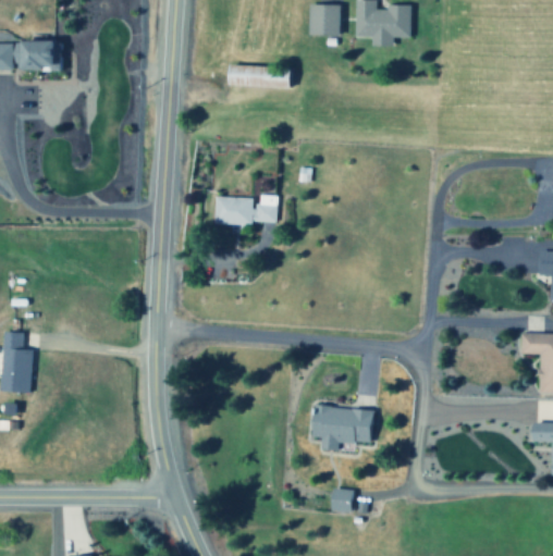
[(410,5),(386,5),(386,10),(376,10),(376,0),(357,0),(355,0),(355,37),(371,37),(371,47),(393,47),(393,38),(409,39),(410,5)]
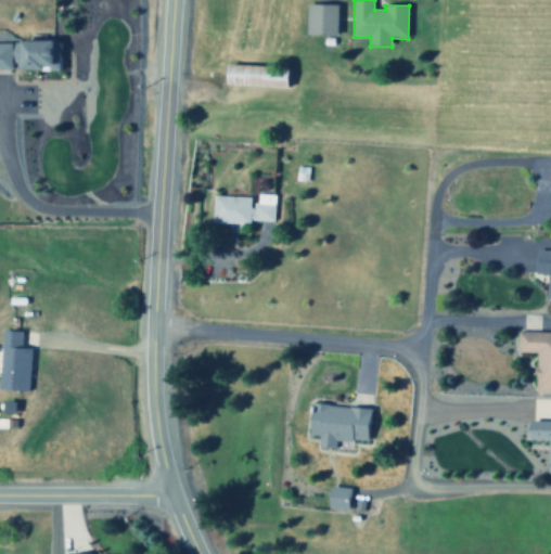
[(338,5),(308,4),(307,36),(338,36),(338,5)]
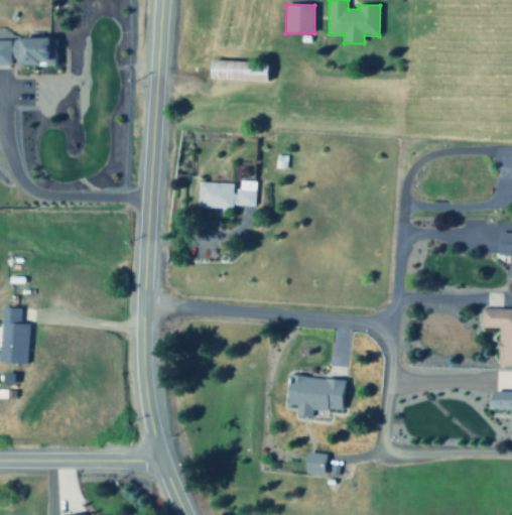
[(0,39),(0,65),(14,66),(56,66),(56,39),(0,39)]
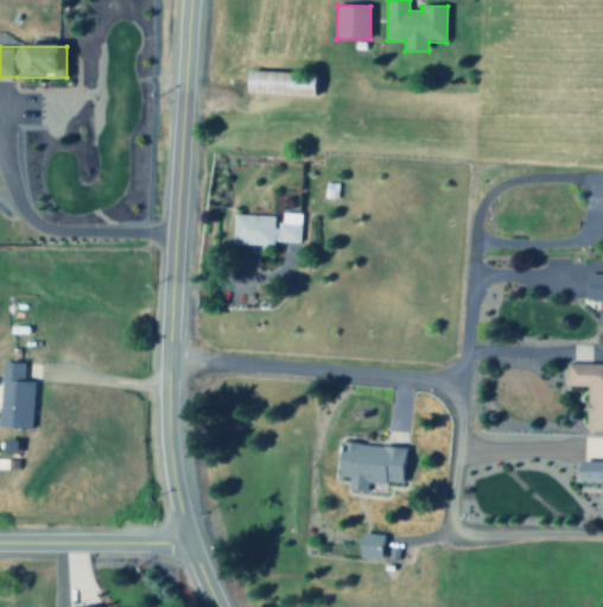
[(315,97),(316,74),(248,71),(247,95),(315,97)]
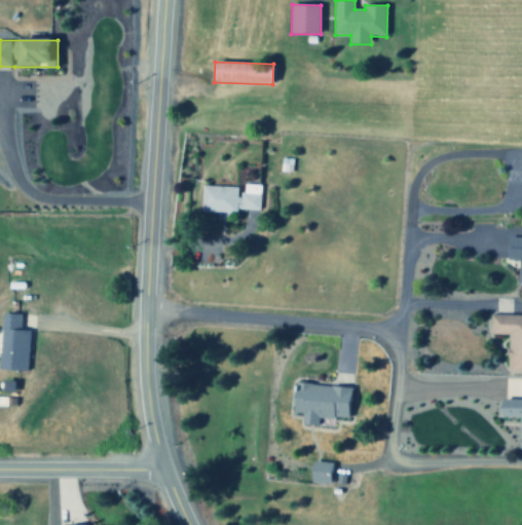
[(261,213),(262,185),(241,185),(241,188),(202,187),(202,211),(261,213)]
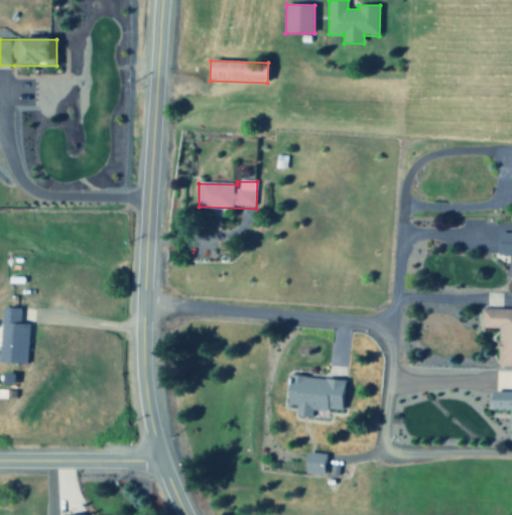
[(28,364),(30,325),(21,325),(21,308),(2,308),(0,363),(28,364)]
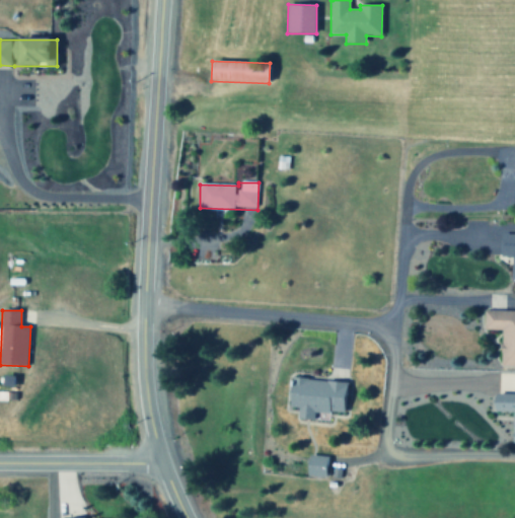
[(502,330),(502,366),(514,366),(514,311),(485,311),(485,330),(502,330)]
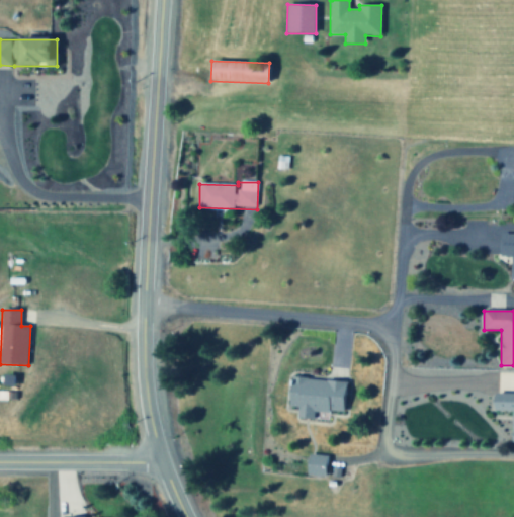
[(297,419),(314,420),(315,412),(344,414),(346,381),(290,378),(289,408),(298,408),(297,419)]
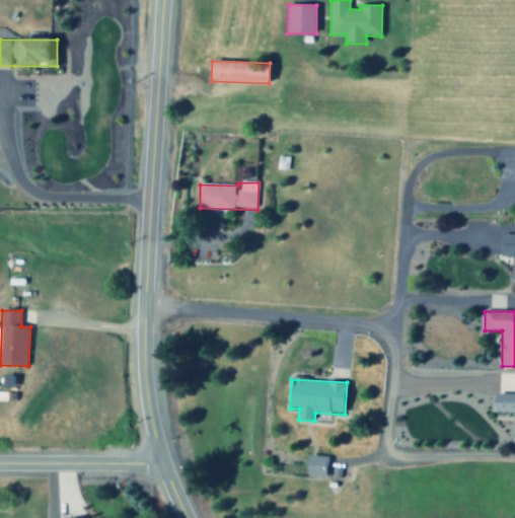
[(514,394),(494,394),(494,412),(513,413),(512,443),(514,443),(514,394)]
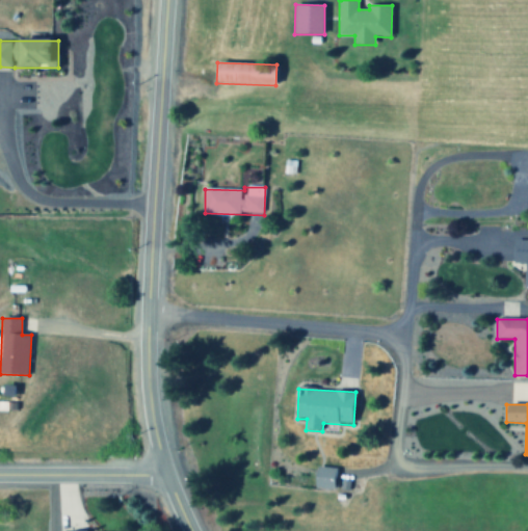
[(315,489),(336,489),(337,469),(316,468),(315,489)]
